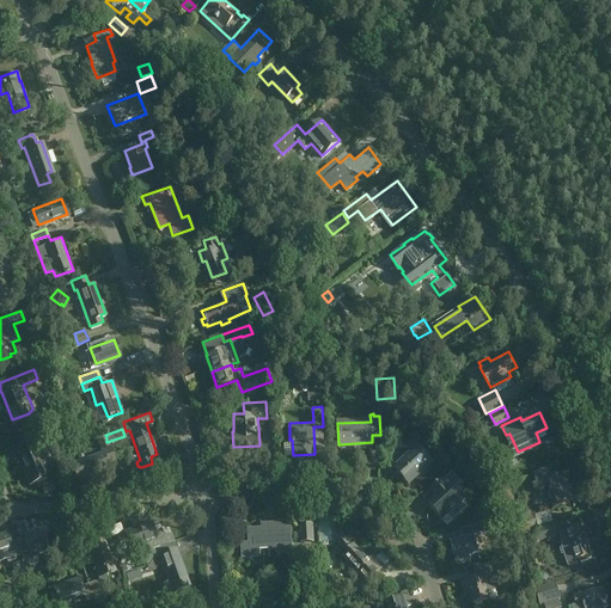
[(40,430),(18,438),(22,446),(17,448),(30,483),(47,476),(42,462),(44,461),(44,459),(43,454),(42,454),(38,455),(34,443),(43,440),(40,430)]
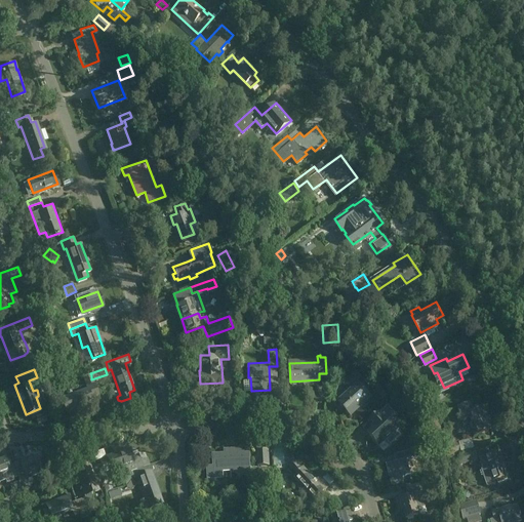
[(354,386),(338,400),(350,413),(370,395),(357,379),(361,375),(356,369),(347,378),(354,386)]
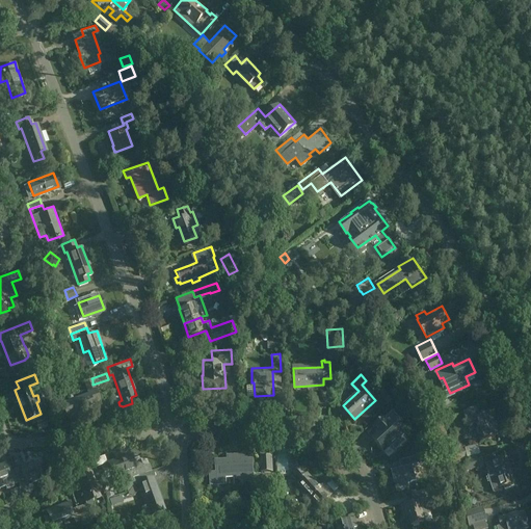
[(93,387),(93,385),(93,379),(91,378),(91,377),(83,380),(86,389),(93,387)]
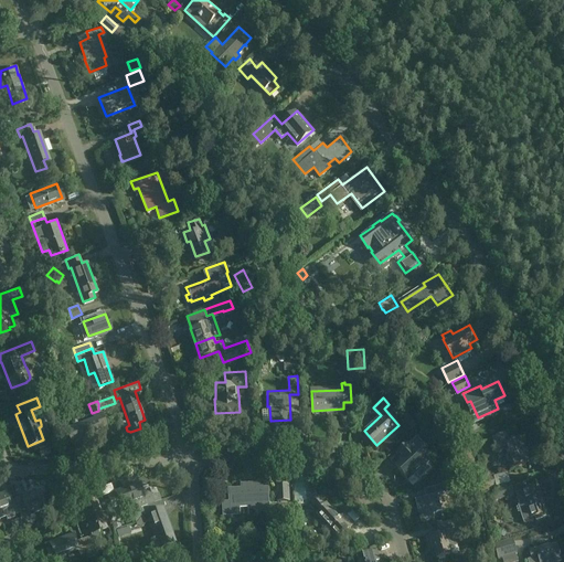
[(98,411),(92,413),(93,416),(65,426),(61,427),(59,428),(63,438),(68,436),(71,443),(99,433),(99,432),(97,426),(106,424),(100,410),(98,411)]
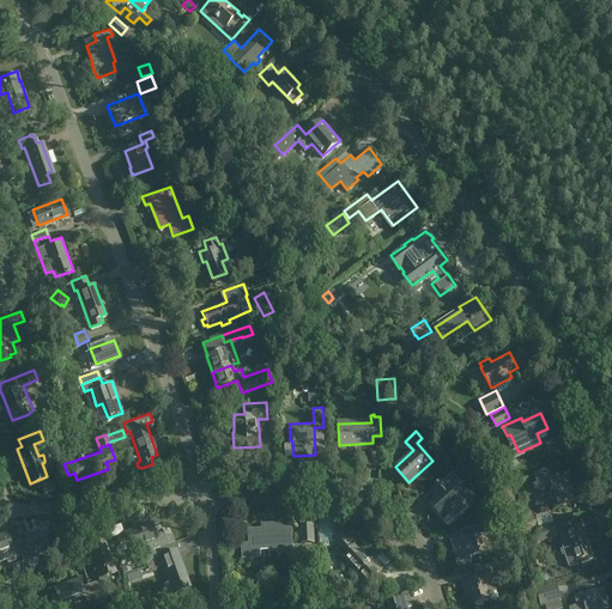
[(534,480),(531,481),(533,489),(550,483),(557,503),(575,497),(573,489),(574,488),(571,482),(570,483),(565,470),(553,475),(550,466),(533,472),(534,480)]
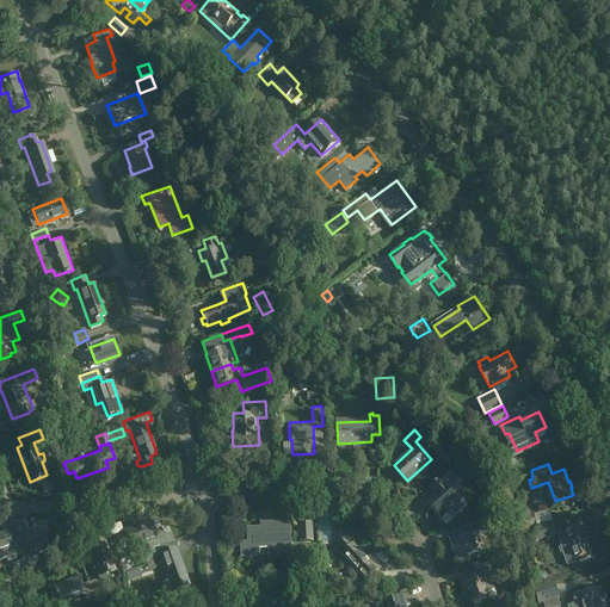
[(435,493),(425,501),(439,516),(448,508),(453,514),(461,507),(456,501),(461,496),(450,485),(458,478),(449,469),(430,488),(435,493)]
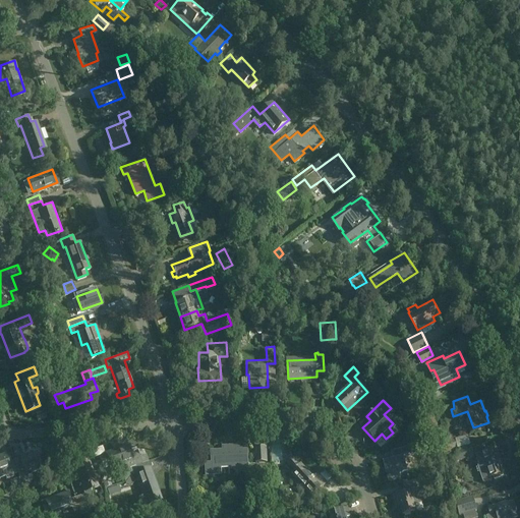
[(454,436),(438,440),(442,453),(457,448),(454,436)]
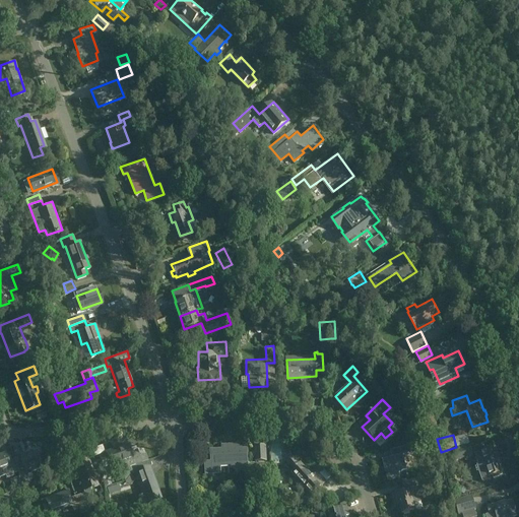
[(129,465),(148,459),(145,451),(139,453),(137,447),(129,450),(126,442),(105,450),(106,452),(98,455),(105,472),(113,469),(112,466),(125,462),(126,466),(129,465)]
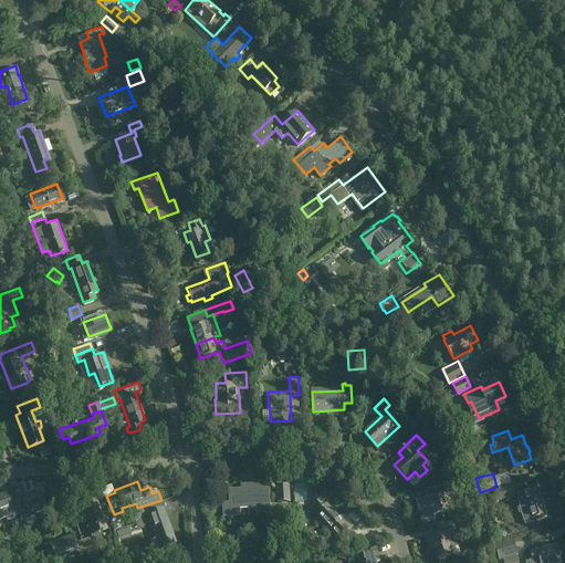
[(247,488),(228,489),(230,513),(239,513),(239,506),(261,504),(261,510),(270,509),(268,481),(247,482),(247,488)]
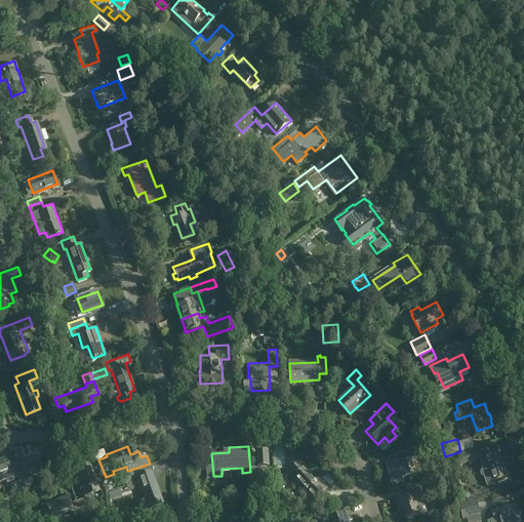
[(393,451),(395,459),(386,462),(392,482),(402,479),(401,473),(410,471),(406,456),(414,453),(412,446),(393,451)]
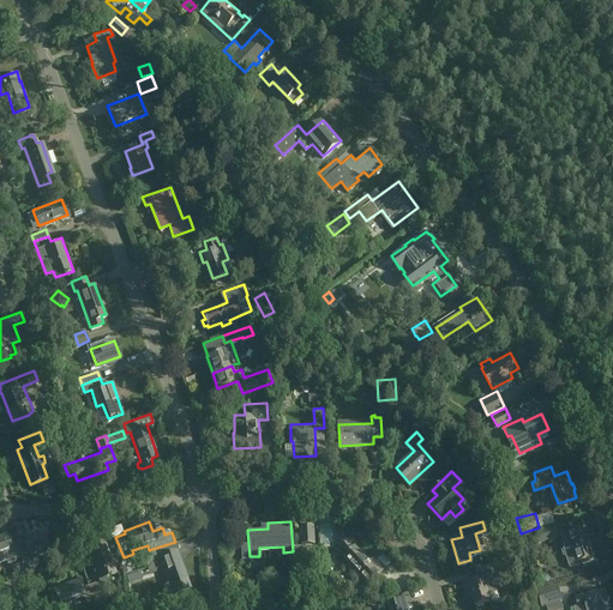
[(313,524),(300,524),(300,542),(314,541),(313,524)]
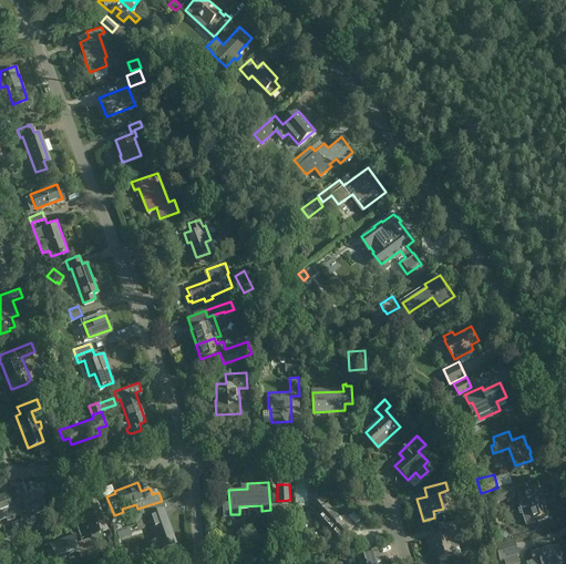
[(497,499),(515,493),(513,485),(495,491),(497,499)]
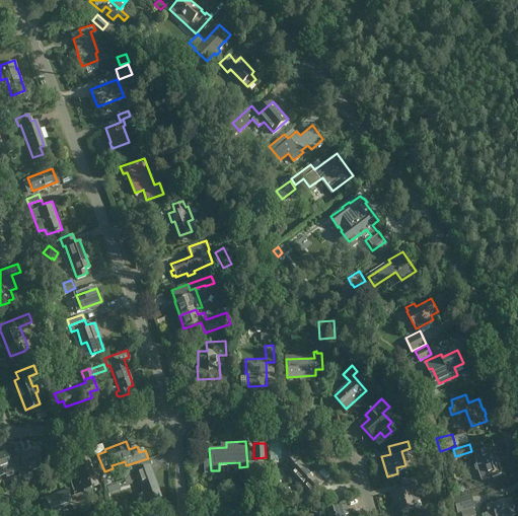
[(493,474),(501,471),(501,468),(502,468),(494,444),(474,450),(477,461),(476,461),(482,477),(490,475),(489,472),(492,471),(493,474)]
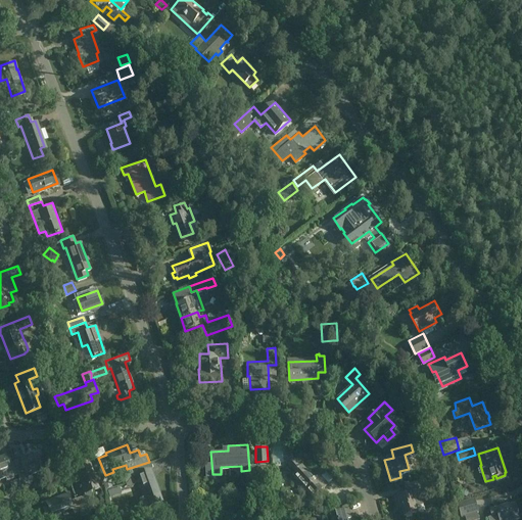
[(22,457),(13,460),(17,471),(17,472),(18,477),(17,481),(20,487),(20,488),(25,486),(30,484),(26,475),(31,473),(30,471),(40,467),(35,452),(29,455),(28,453),(22,455),(22,457)]
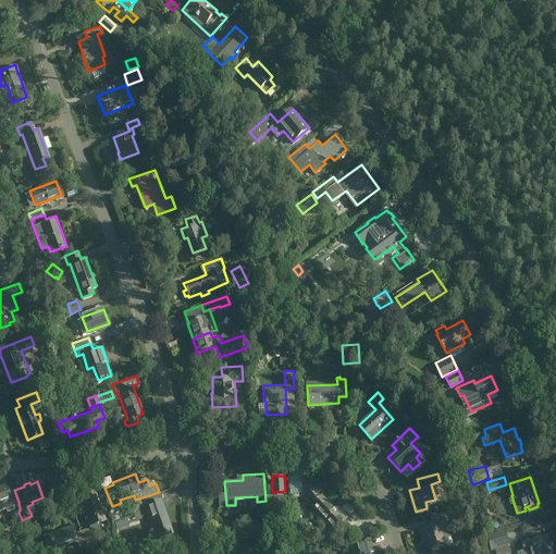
[(4,484),(0,485),(0,509),(4,507),(5,511),(14,507),(13,504),(19,502),(14,490),(8,492),(4,484)]
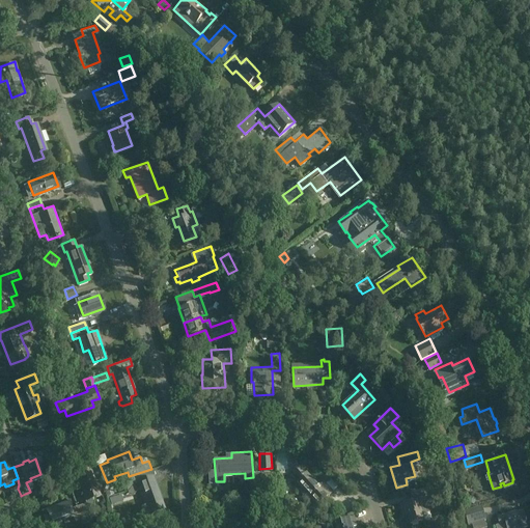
[(296,463),(290,467),(300,476),(296,480),(301,485),(299,488),(304,494),(307,492),(317,503),(332,490),(323,478),(317,483),(306,471),(304,472),(296,463)]
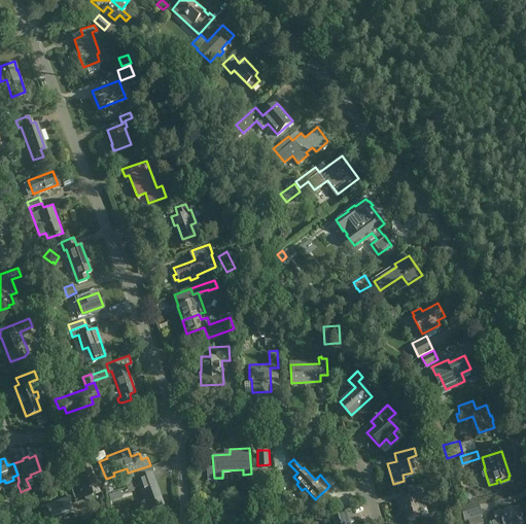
[(75,500),(80,513),(85,511),(82,503),(93,499),(91,493),(99,490),(89,462),(75,467),(82,488),(81,489),(84,497),(75,500)]
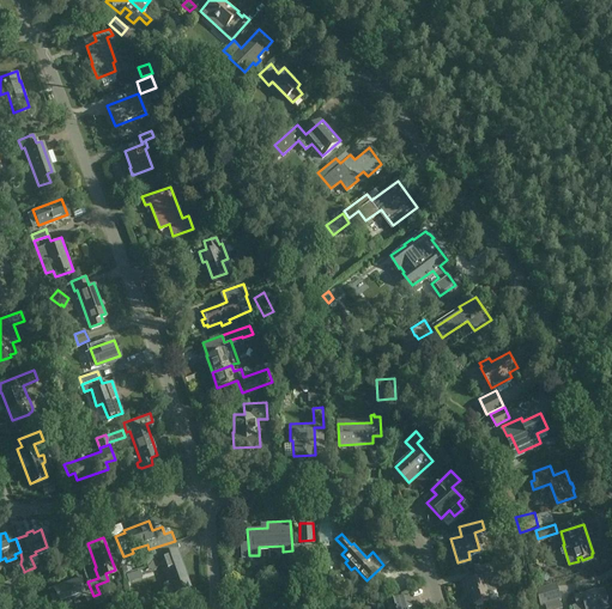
[(176,540),(175,541),(152,548),(155,554),(157,554),(167,580),(163,583),(167,594),(189,585),(176,548),(179,547),(176,540)]
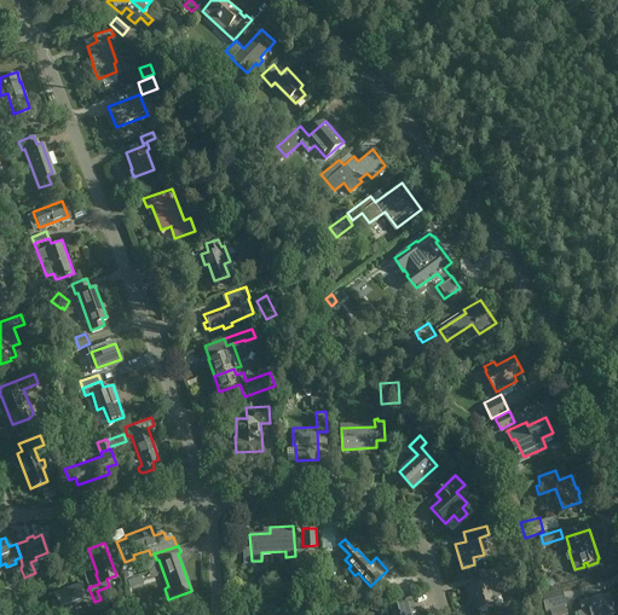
[(319,549),(318,549),(304,549),(304,564),(313,563),(313,569),(321,568),(319,549)]
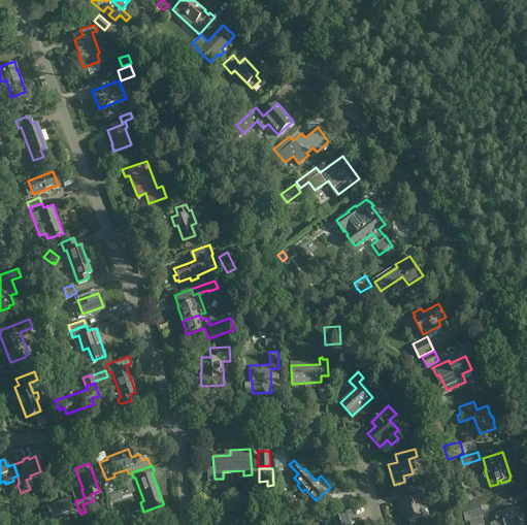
[(405,498),(397,501),(400,514),(405,512),(407,521),(422,517),(417,496),(423,494),(420,484),(407,487),(410,497),(409,497),(408,496),(404,497),(405,498)]
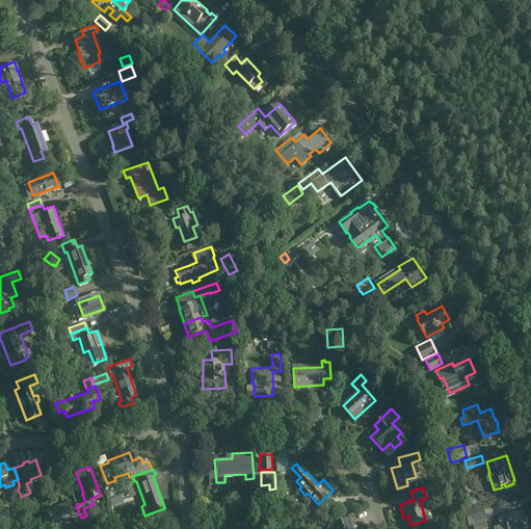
[(81,518),(76,505),(71,507),(68,501),(46,509),(51,523),(73,514),(75,520),(81,518)]
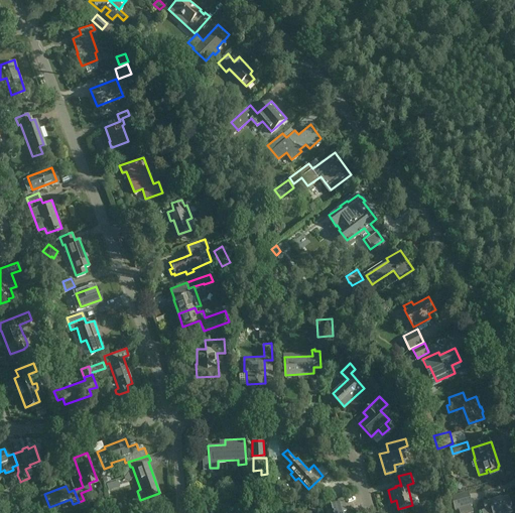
[(467,489),(449,494),(453,504),(454,508),(471,503),(467,489)]
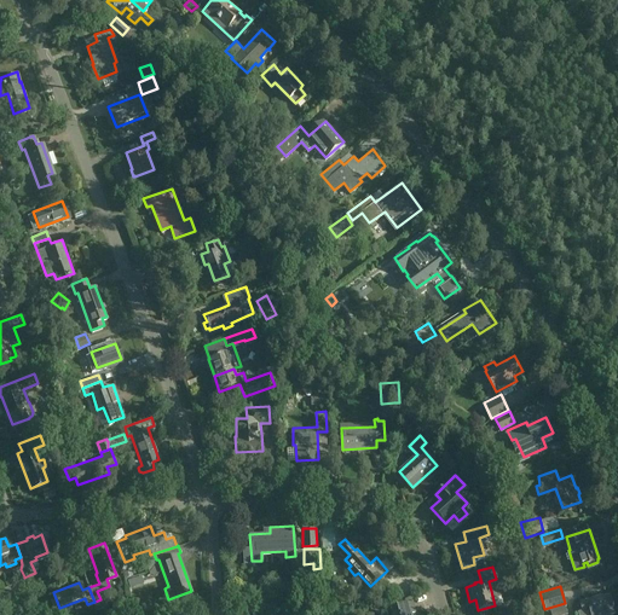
[(582,609),(577,610),(578,614),(593,614),(600,613),(600,614),(612,614),(611,610),(614,609),(610,593),(598,597),(598,595),(579,601),(582,609)]
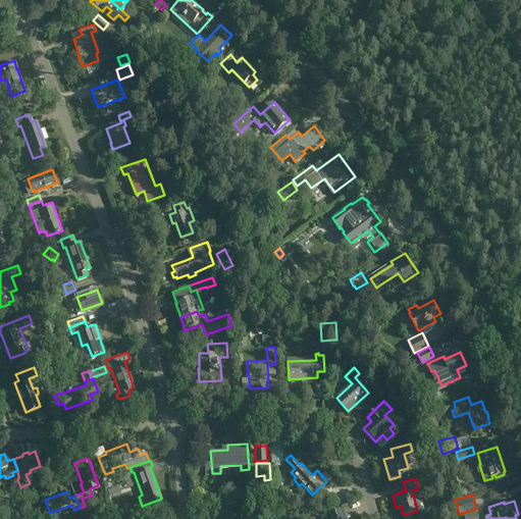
[(337,518),(348,518),(347,515),(351,514),(348,505),(335,509),(337,518)]
